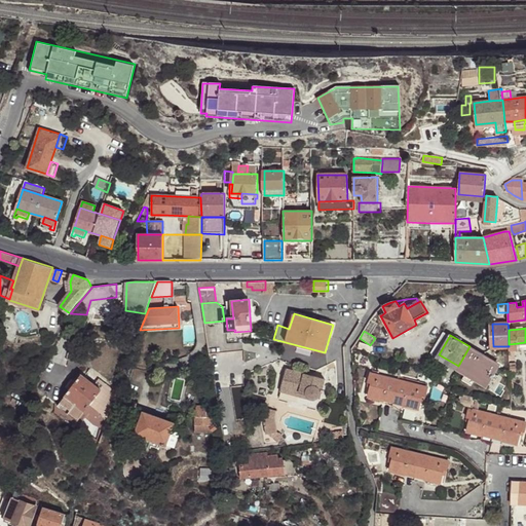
[(372,345),(370,345),(360,342),(358,348),(370,352),(372,345)]
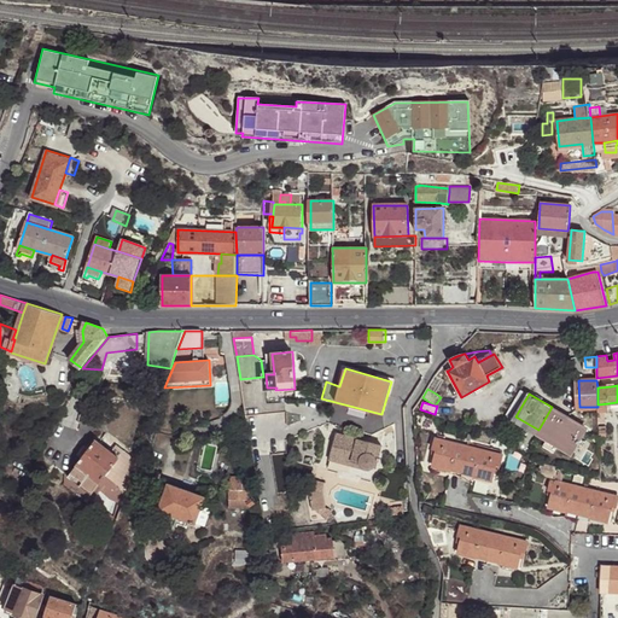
[(572,455),(586,432),(571,424),(573,420),(552,407),(538,430),(560,443),(558,447),(572,455)]
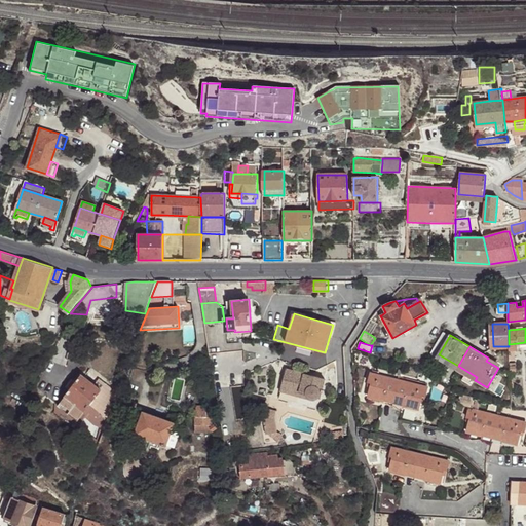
[(437,358),(456,369),(458,366),(439,354),(437,358)]
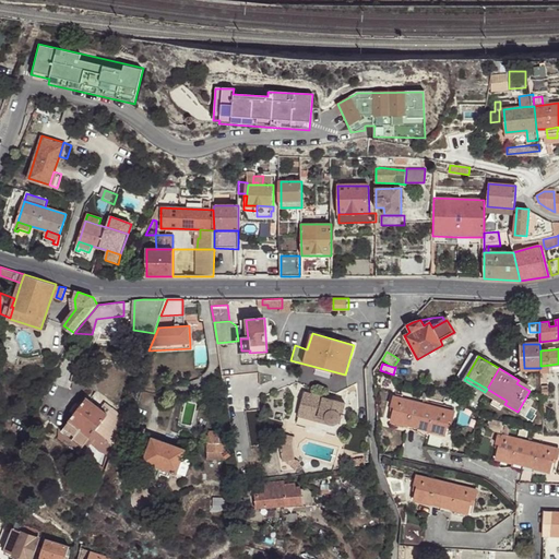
[(516,383),(530,391),(532,388),(519,380),(516,383)]
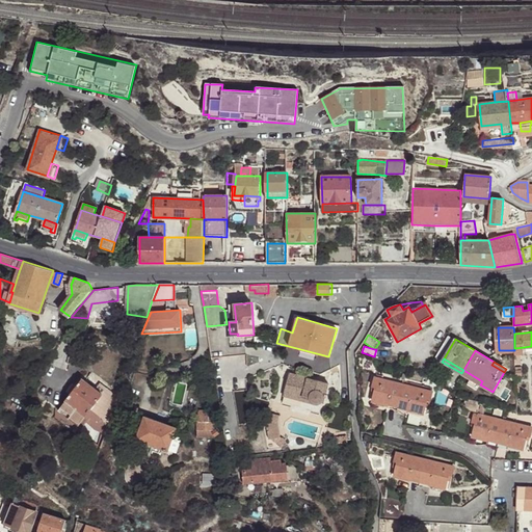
[(350,378),(349,367),(341,367),(341,378),(350,378)]
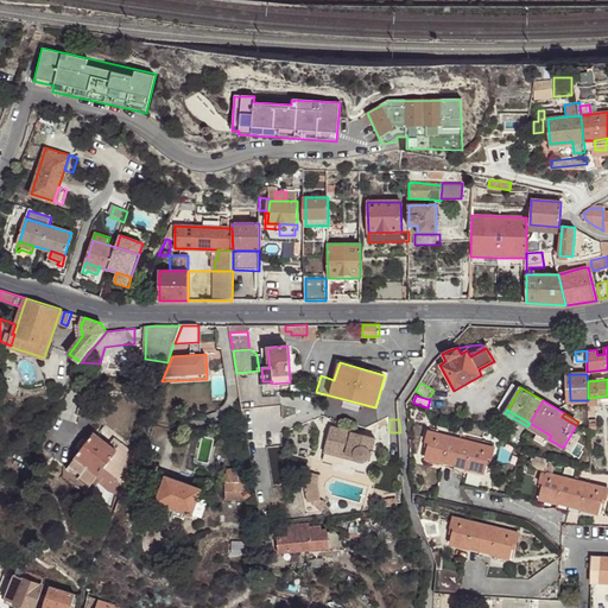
[(527,426),(549,439),(551,436),(530,423),(527,426)]
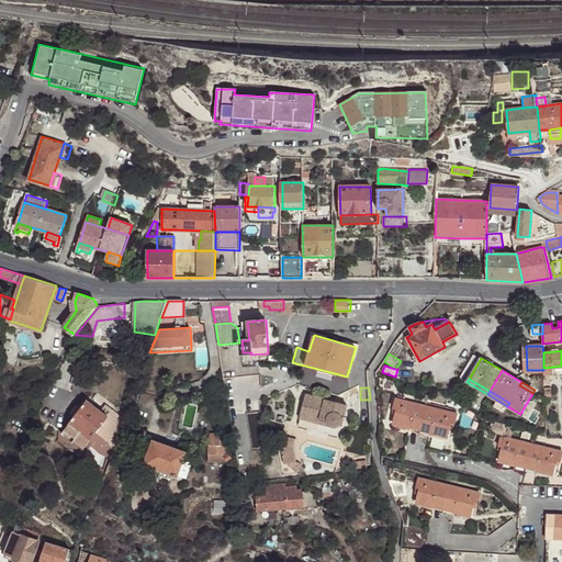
[(343,419),(344,417),(347,405),(305,394),(299,418),(319,424),(321,420),(327,422),(330,426),(333,427),(337,427),(341,426),(343,419)]
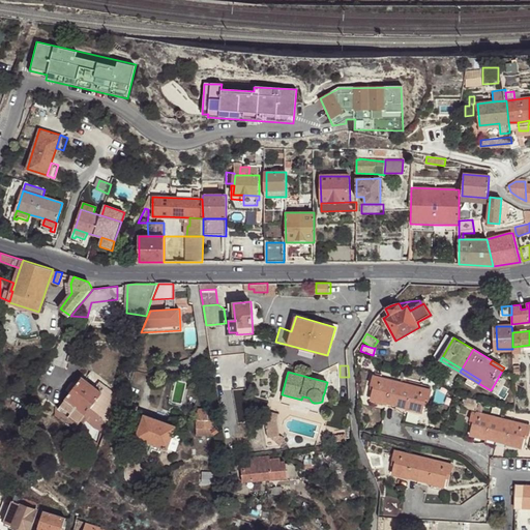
[(398,405),(402,384),(374,377),(372,386),(375,387),(374,391),(372,400),(387,404),(387,403),(398,405)]
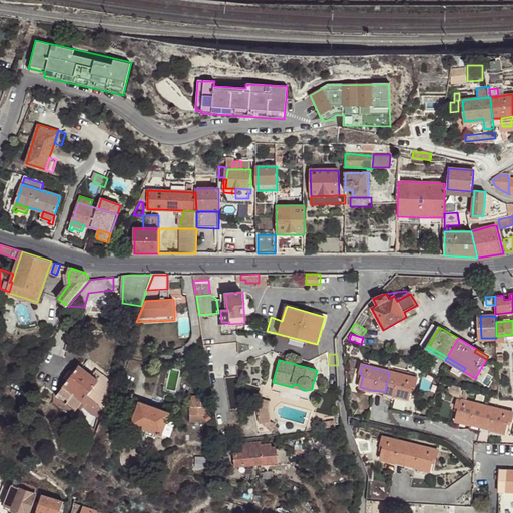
[(105,405),(109,395),(101,389),(104,385),(98,381),(99,380),(80,366),(57,396),(63,400),(70,391),(74,395),(82,401),(89,393),(105,405)]
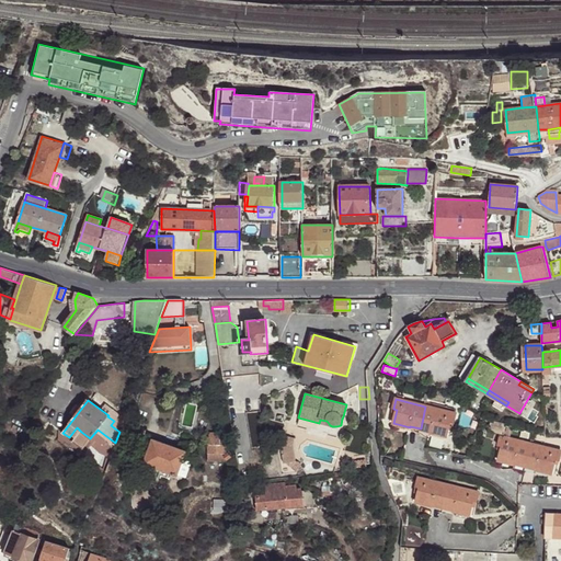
[(454,413),(446,412),(425,407),(421,428),(431,431),(430,433),(446,437),(449,427),(450,423),(454,424),(456,414),(454,413)]
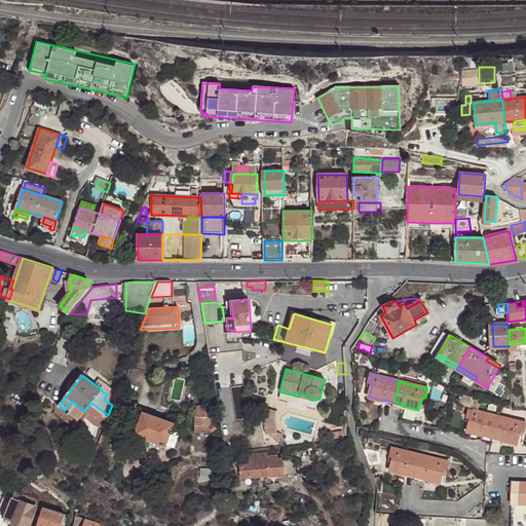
[(77,421),(84,411),(76,405),(69,415),(77,421)]
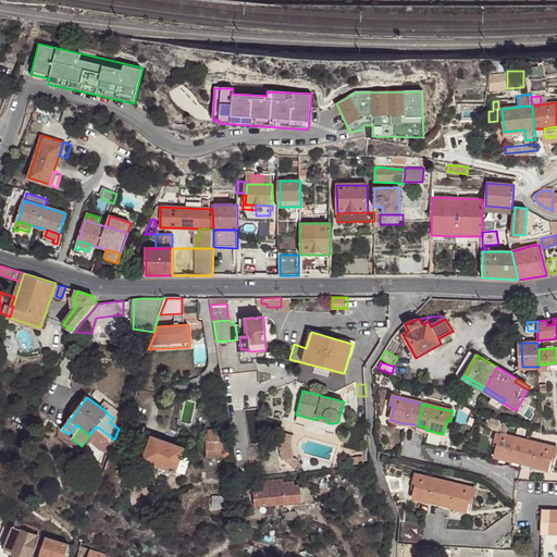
[(220,436),(220,431),(208,430),(208,442),(225,443),(225,436),(220,436)]
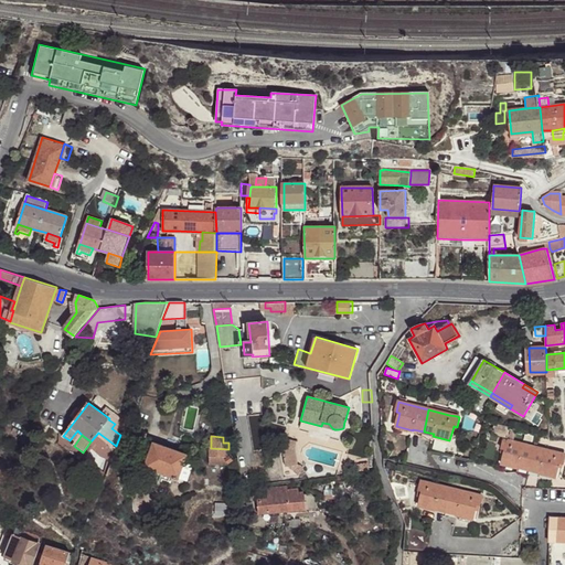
[(529,470),(534,447),(504,439),(502,450),(505,450),(504,455),(502,465),(519,469),(519,467),(529,470)]
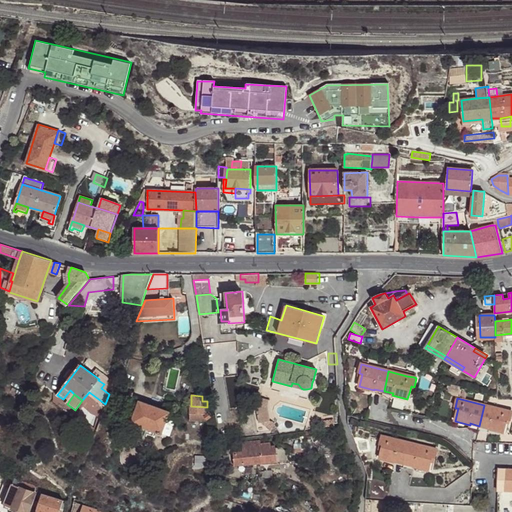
[(268,401),(262,400),(256,406),(259,424),(270,422),(267,408),(268,401)]
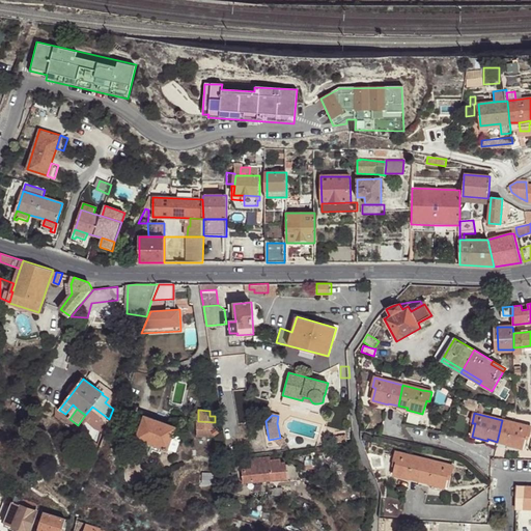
[(168,450),(169,449),(175,431),(176,427),(174,426),(164,422),(144,416),(136,439),(168,450)]
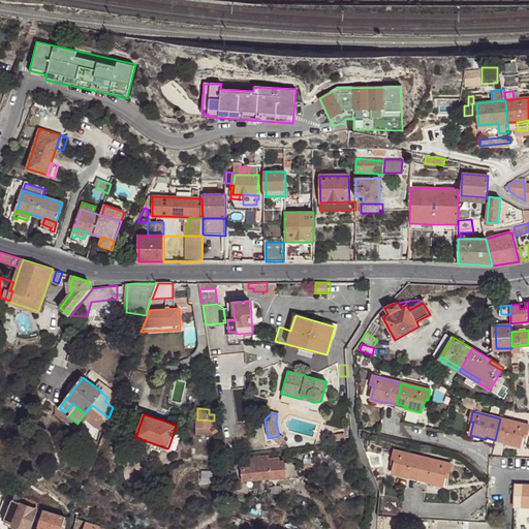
[(528,426),(528,425),(500,418),(495,440),(504,442),(504,443),(521,447),(523,438),(524,434),(527,435),(528,426)]
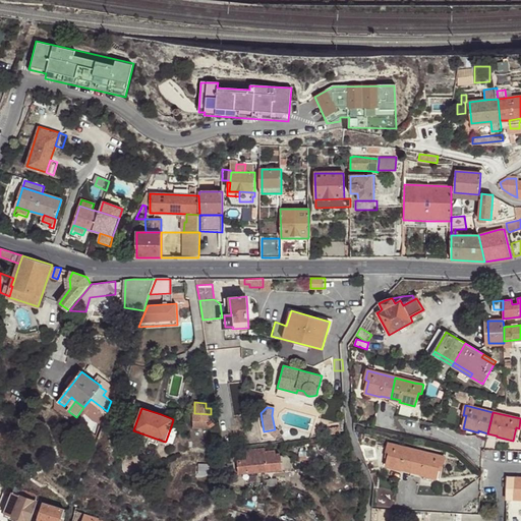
[(0,431),(0,447),(11,426),(5,423),(0,431)]
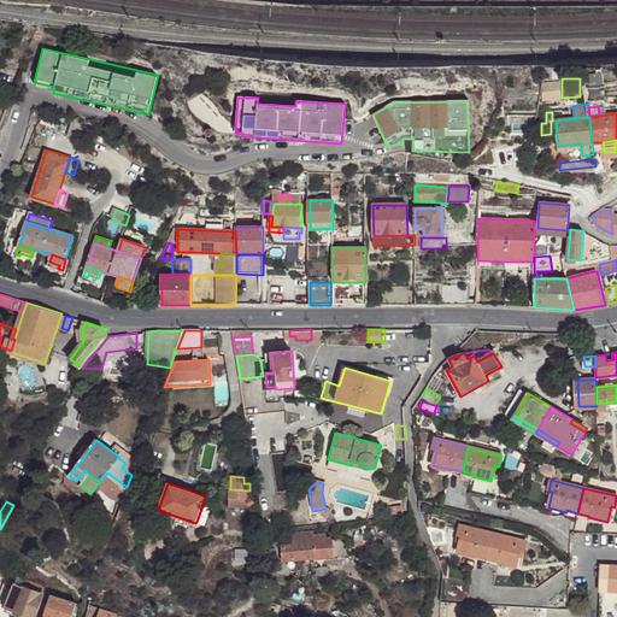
[(204,501),(197,522),(205,526),(212,505),(204,501)]
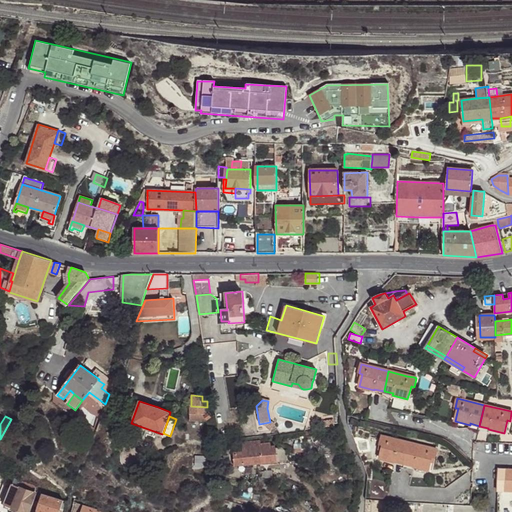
[(404,463),(408,443),(381,437),(378,446),(382,446),(381,450),(379,460),(394,463),(395,461),(404,463)]
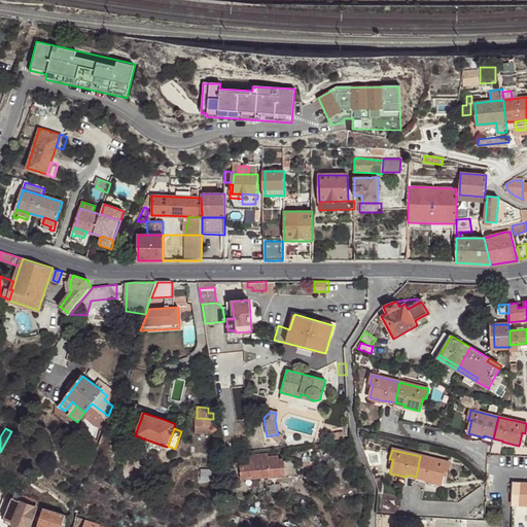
[(248,465),(241,465),(242,480),(286,476),(285,466),(285,461),(283,462),(279,462),(279,459),(279,456),(269,457),(268,454),(249,456),(250,462),(248,465)]
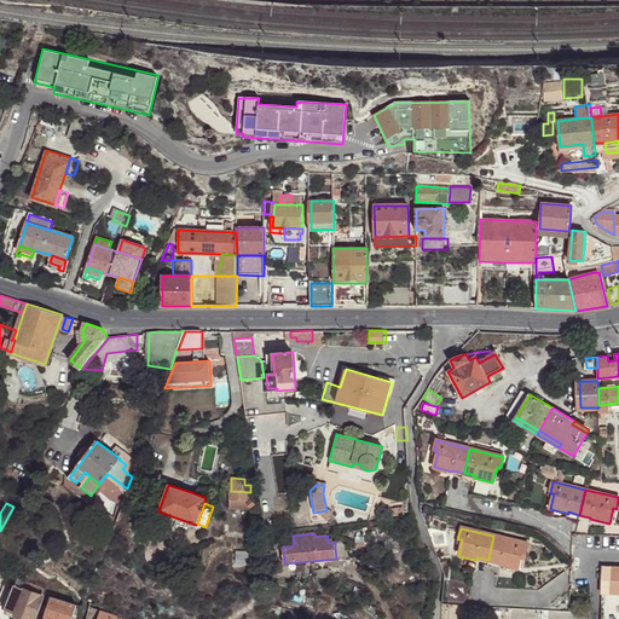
[(527,543),(493,536),(489,560),(499,563),(499,565),(518,570),(520,559),(521,554),(525,555),(527,543)]
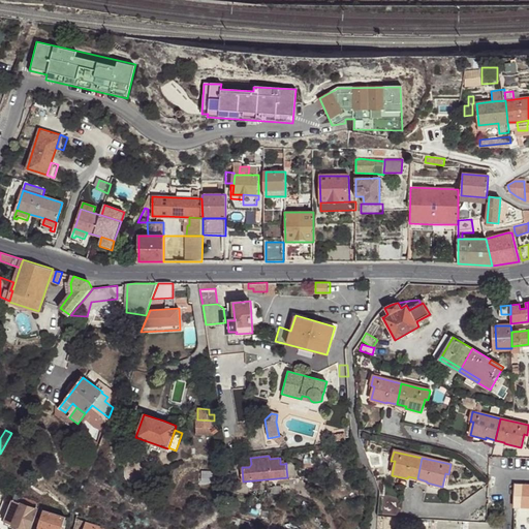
[(294,467),(286,468),(287,477),(296,476),(294,467)]
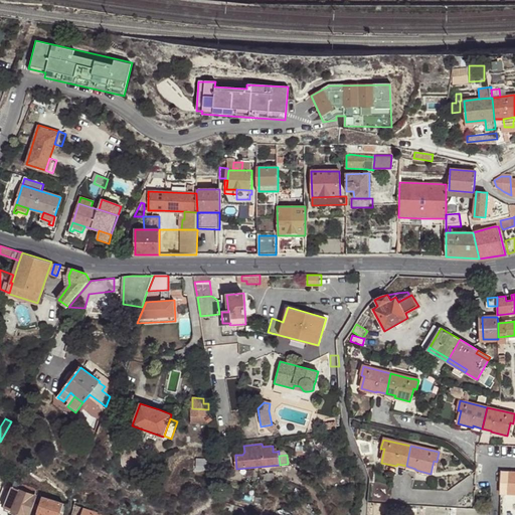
[(514,471),(502,471),(501,493),(514,493),(514,471)]
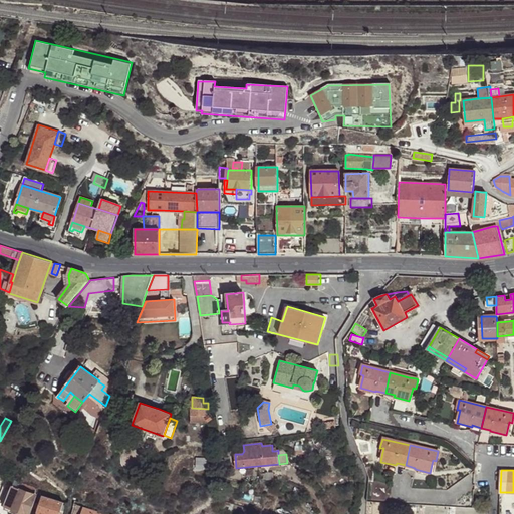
[(13,509),(24,513),(30,513),(36,495),(21,489),(13,509)]
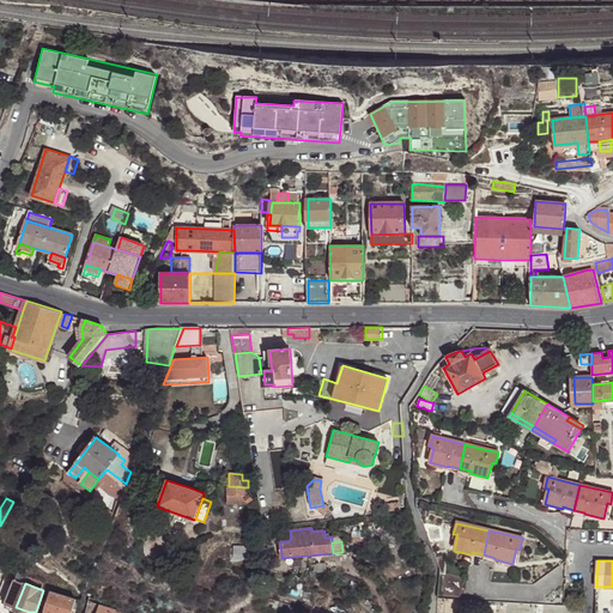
[(50,592),(43,612),(72,612),(73,610),(77,600),(50,592)]
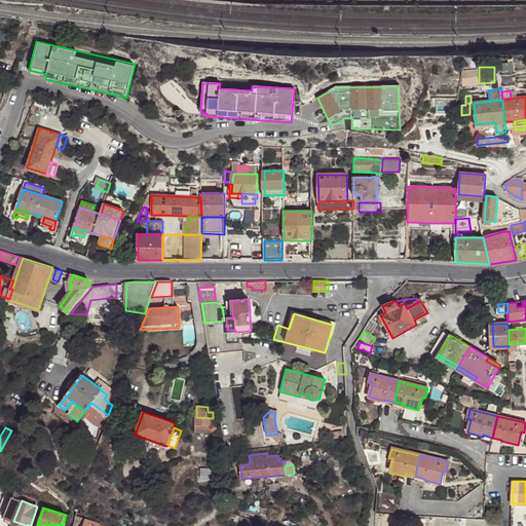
[(83,525),(85,519),(77,516),(74,525),(83,525)]
